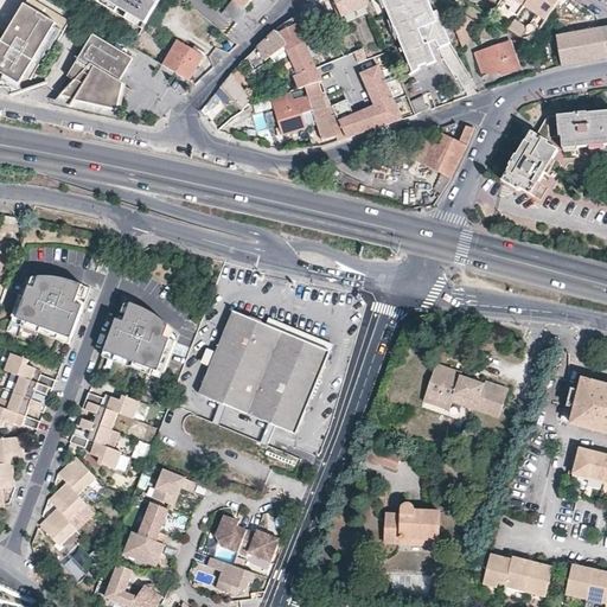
[(39,72),(70,21),(33,0),(27,0),(0,46),(0,87),(4,82),(11,87),(12,89),(14,95),(44,84),(39,72)]
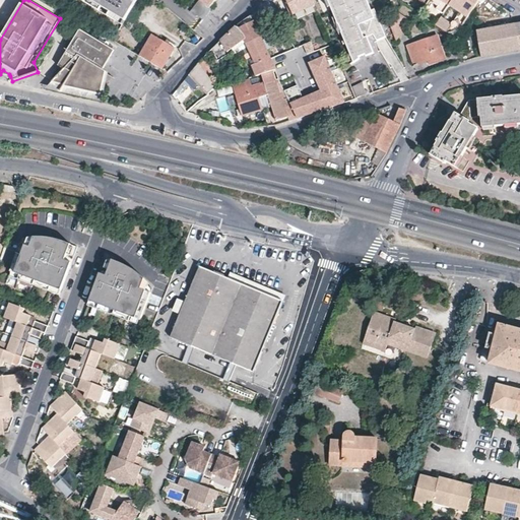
[(103,8),(89,0),(80,0),(100,12),(103,8)]
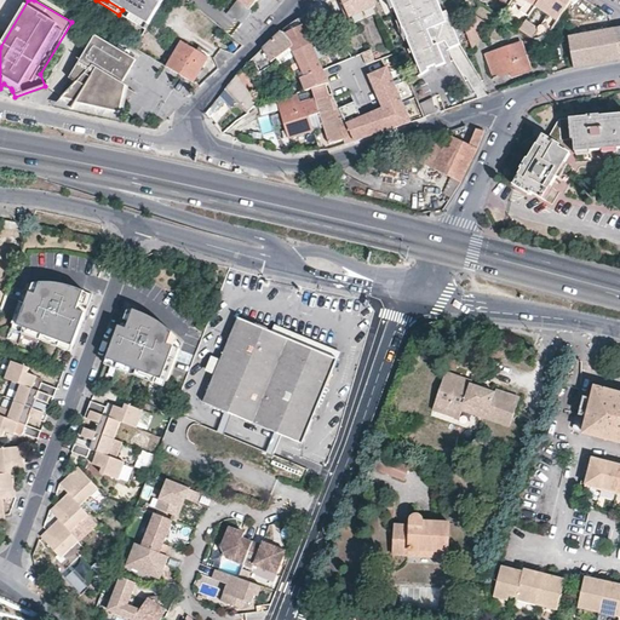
[(107,0),(122,10),(132,16),(149,27),(165,0),(107,0)]
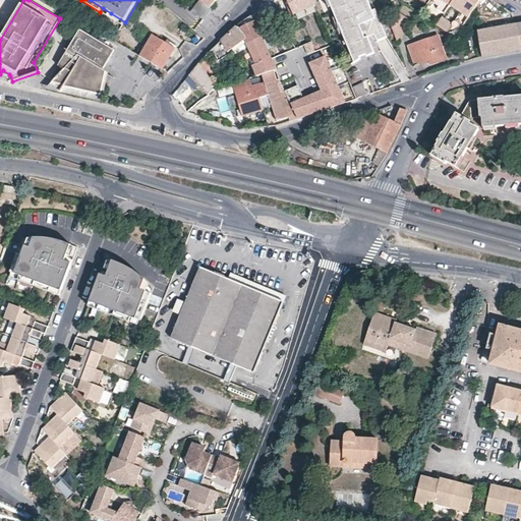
[(200,0),(193,9),(194,15),(196,16),(198,16),(204,20),(209,14),(213,10),(200,0)]
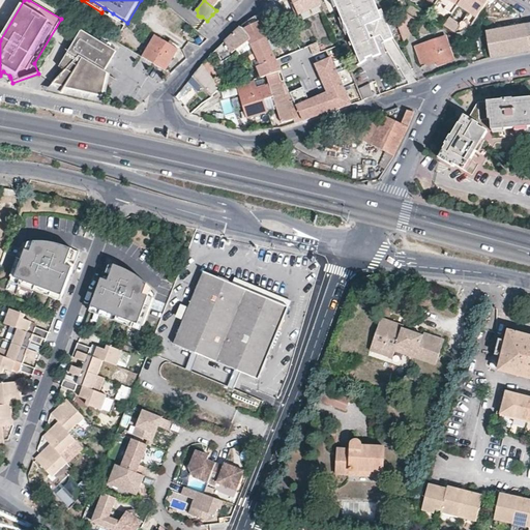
[(203,0),(204,0),(216,10),(218,7),(216,5),(221,0),(203,0)]
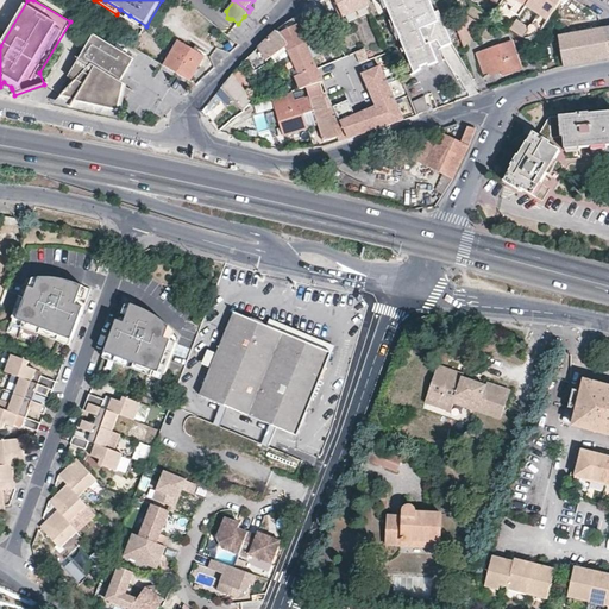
[(363,8),(370,6),(366,0),(336,0),(343,17),(363,8)]
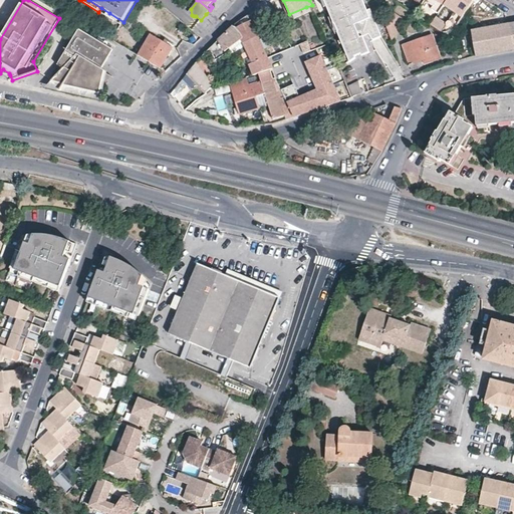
[(355,0),(353,1),(352,0),(322,0),(349,63),(354,59),(353,57),(359,55),(360,57),(364,55),(368,54),(361,38),(367,36),(372,40),(379,37),(372,19),(369,20),(360,0),(355,0)]
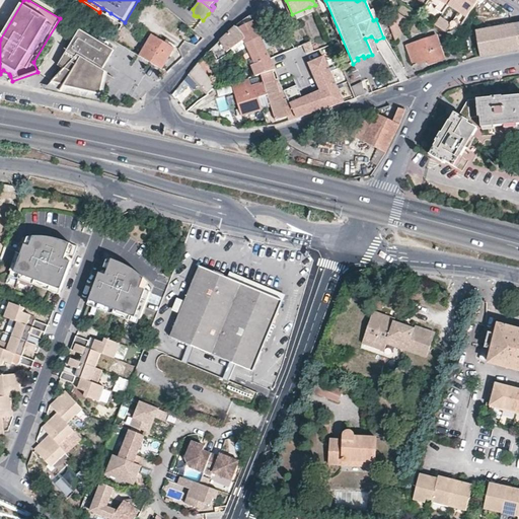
[(436,9),(443,14),(448,6),(449,7),(453,0),(438,0),(441,2),(436,9)]
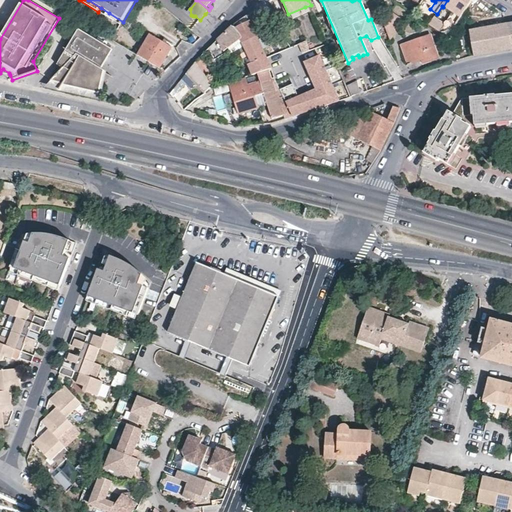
[(470,5),(472,0),(447,0),(443,7),(452,13),(460,19),(470,5)]
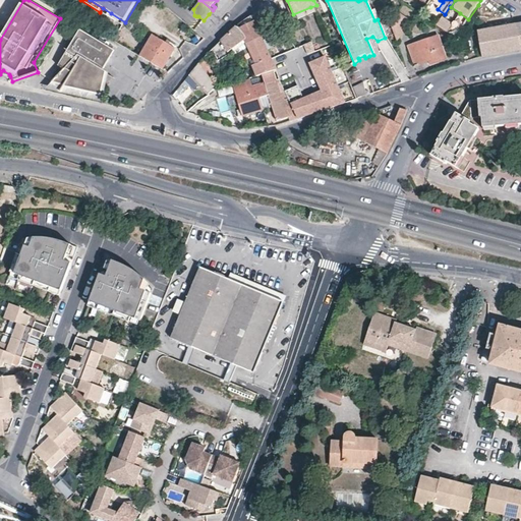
[(313,15),(320,12),(316,5),(310,7),(313,15)]
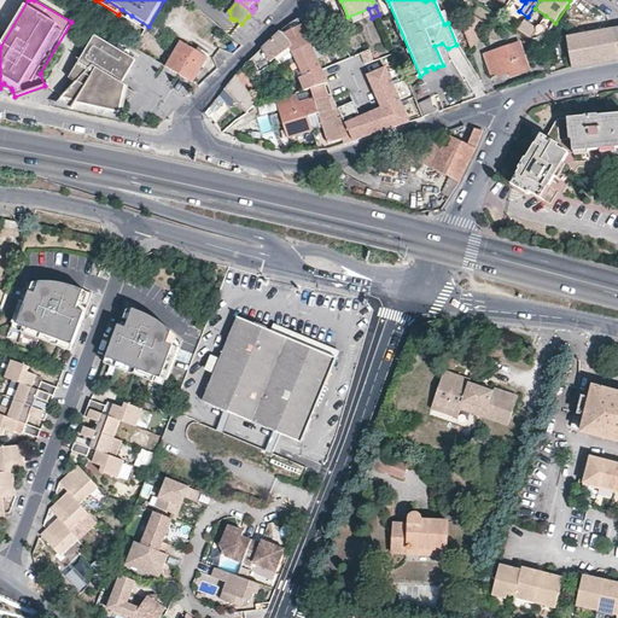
[(509,27),(517,31),(524,21),(528,17),(519,11),(509,27)]
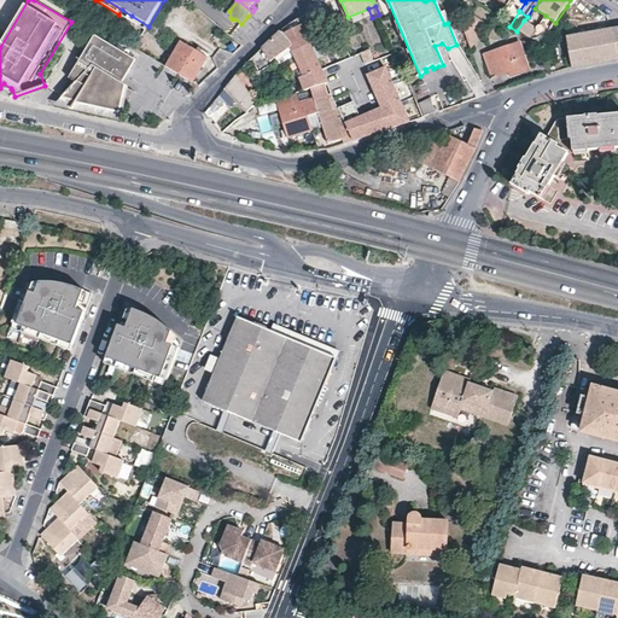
[(462,25),(471,50),(487,25),(470,15),(462,25)]
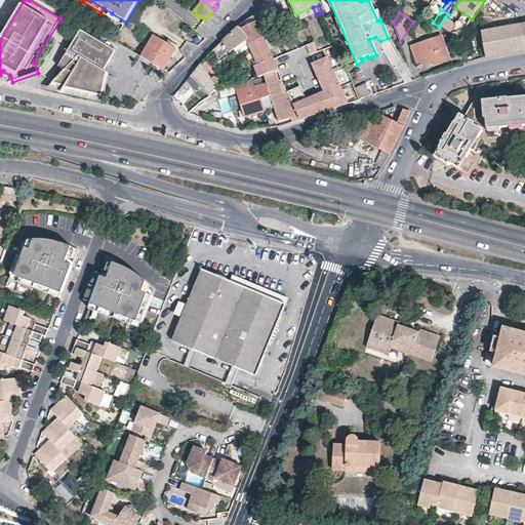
[(124,27),(126,23),(112,13),(110,17),(124,27)]
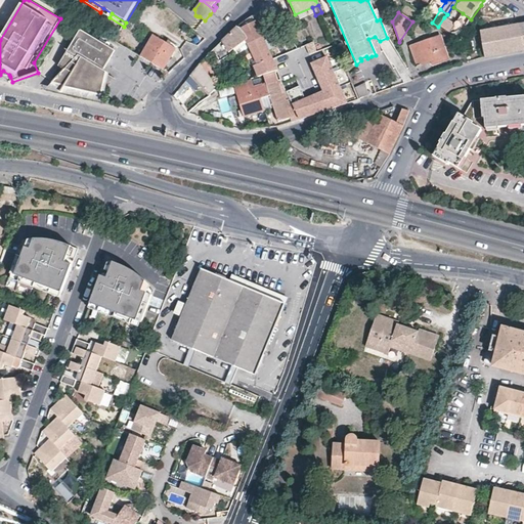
[(457,40),(471,19),(463,13),(455,26),(444,17),(438,27),(457,40)]
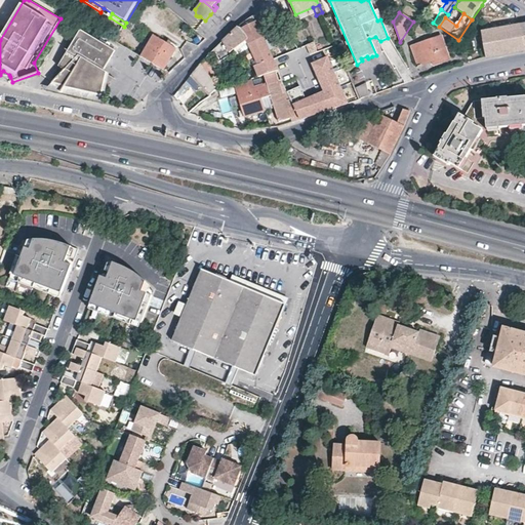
[(269,37),(268,36),(265,28),(261,29),(256,17),(254,18),(256,23),(240,30),(245,39),(247,43),(264,39),(269,37)]
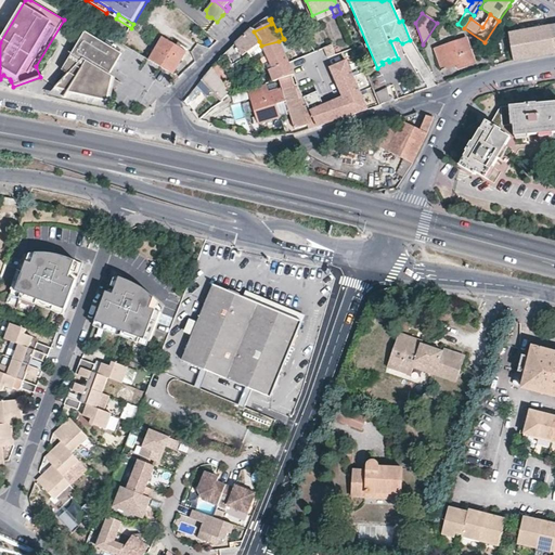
[(554,25),(549,27),(510,35),(514,62),(554,53),(554,25)]
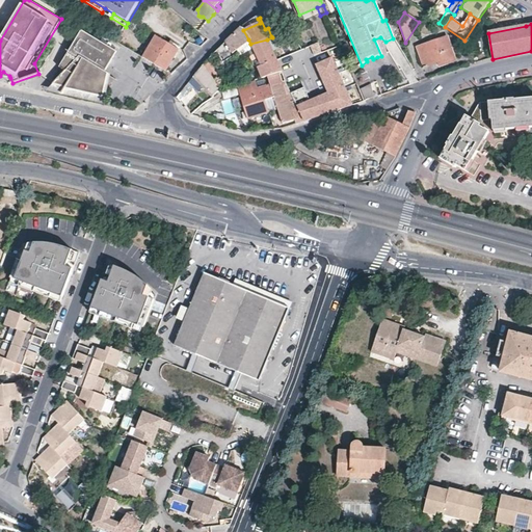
[(235,53),(248,40),(243,30),(242,28),(236,34),(217,52),(219,56),(223,63),(236,55),(235,53)]
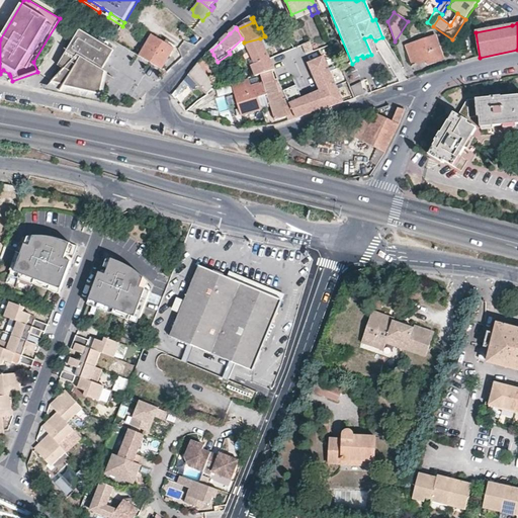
[(63,70),(55,78),(64,87),(99,94),(104,73),(101,71),(108,60),(113,51),(79,29),(58,66),(63,70)]
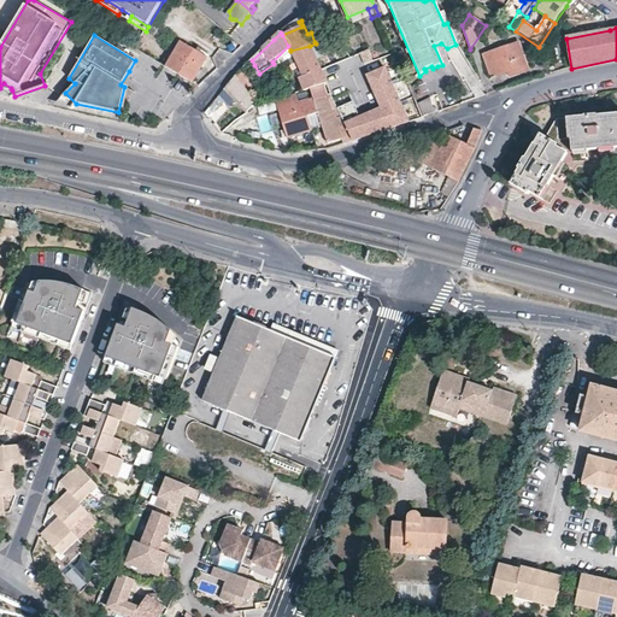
[(209,59),(183,42),(177,52),(168,69),(193,84),(209,59)]
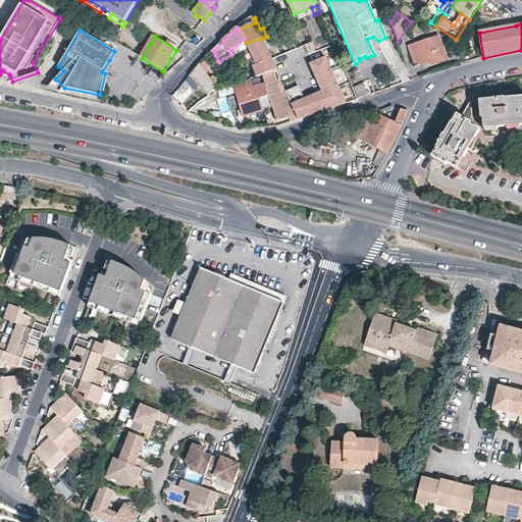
[(447,60),(439,37),(411,45),(416,65),(425,63),(431,61),(432,65),(447,60)]
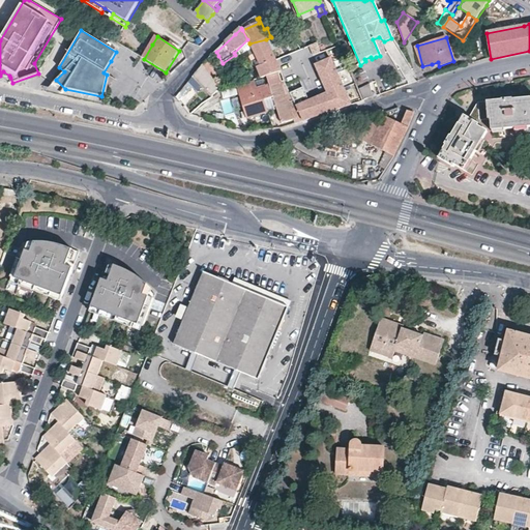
[(281,72),(266,39),(249,43),(258,60),(252,63),(256,71),(259,70),(262,79),(266,78),(277,74),(281,72)]
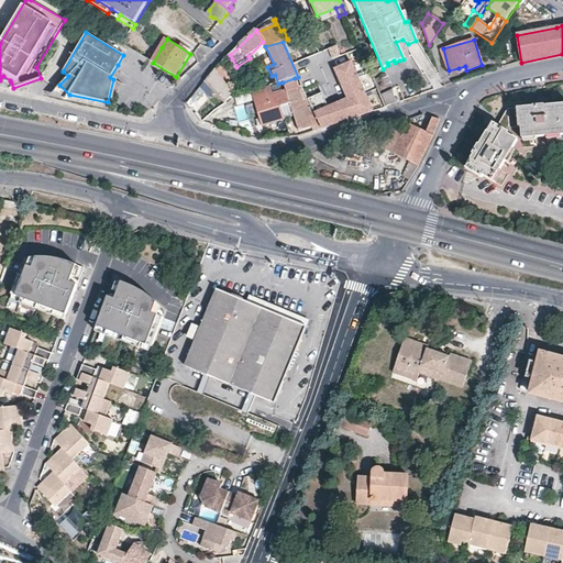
[(337,46),(329,50),(333,59),(341,56),(337,46)]
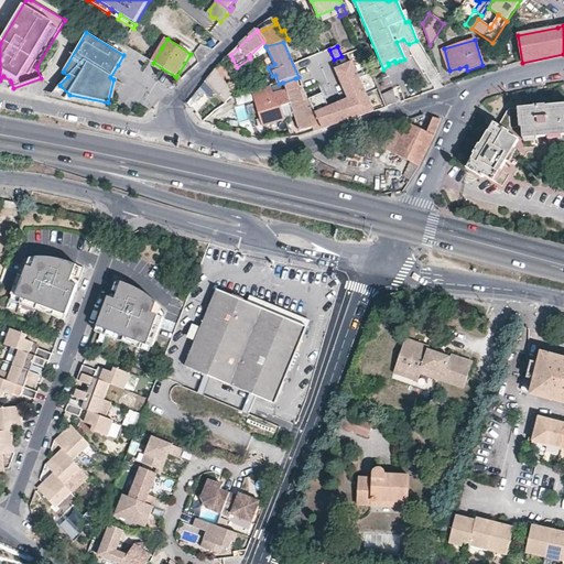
[(370,73),(365,60),(358,62),(364,76),(370,73)]
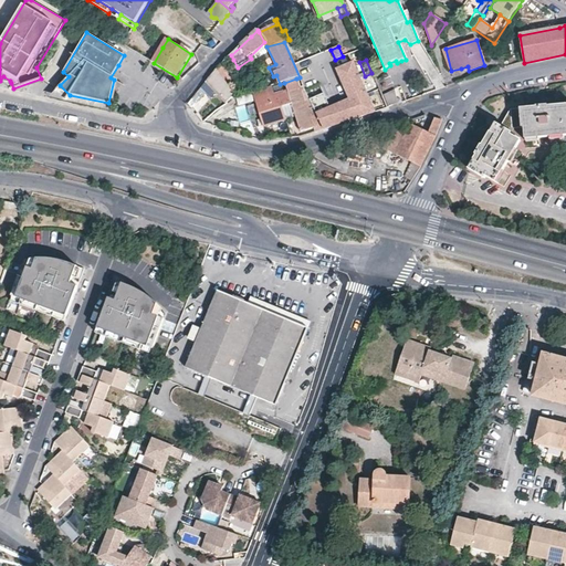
[(337,71),(349,101),(350,103),(348,104),(349,108),(347,109),(353,121),(368,115),(375,113),(354,63),(337,71)]
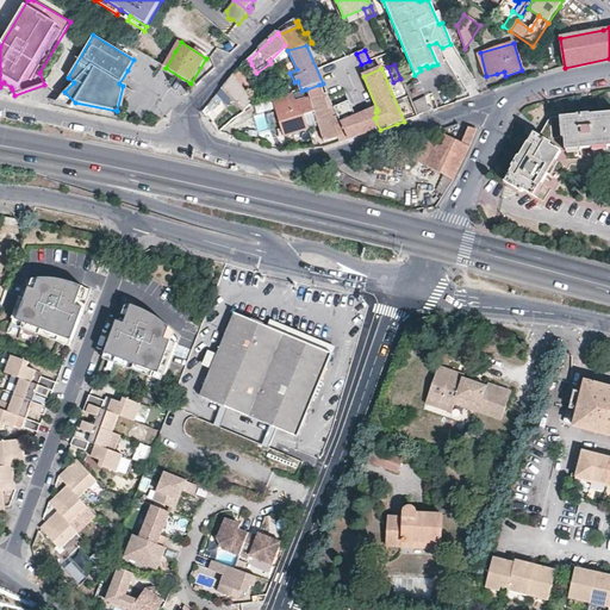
[(249,107),(255,106),(238,81),(235,75),(224,88),(229,94),(243,112),(249,107)]
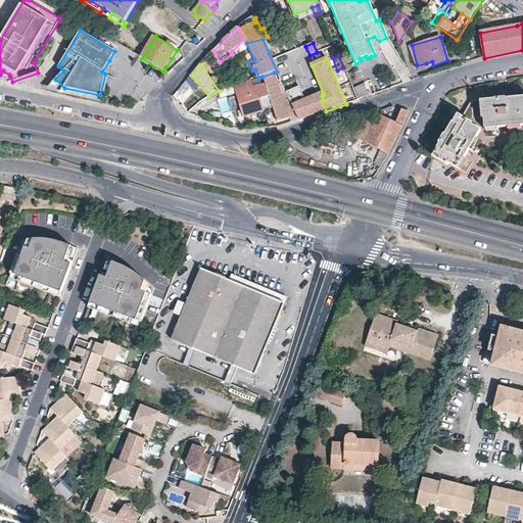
[(3,70),(0,75),(2,76),(6,79),(11,82),(12,82),(10,77),(9,75),(3,70)]
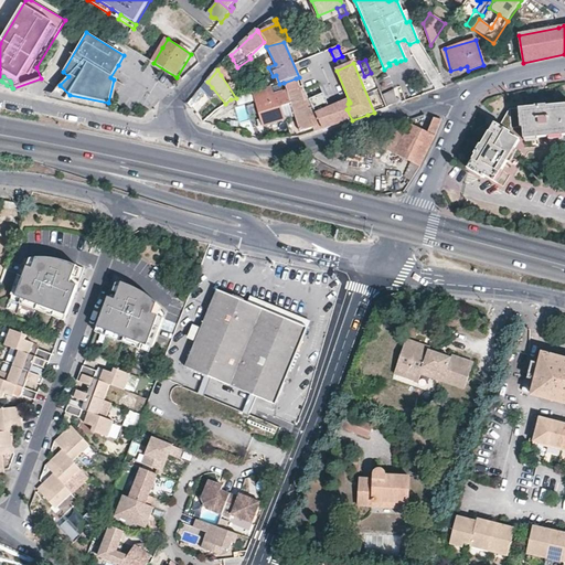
[(284,83),(285,87),(287,93),(300,88),(296,78),(284,83)]
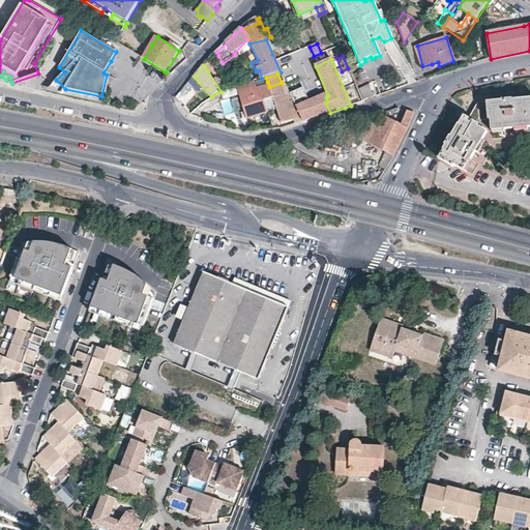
[(110,77),(107,75),(101,96),(99,105),(104,106),(110,77)]
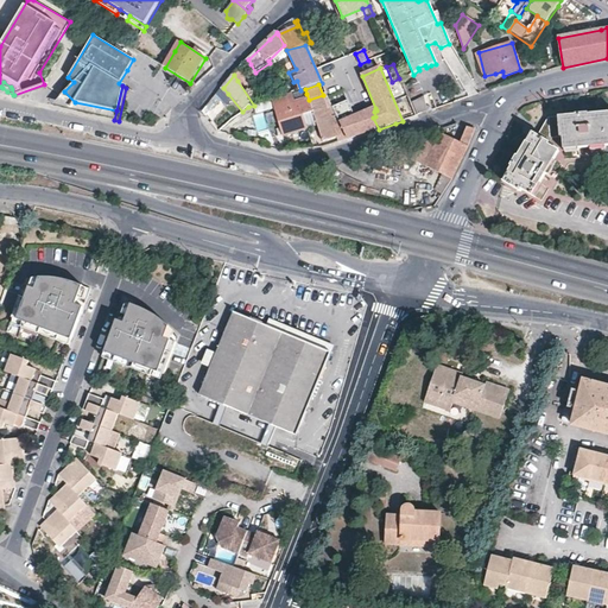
[(228,94),(223,88),(215,97),(220,103),(228,94)]
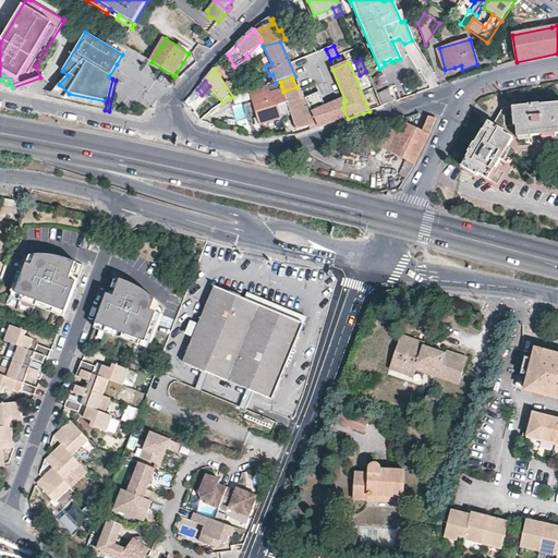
[(372,111),(383,107),(377,94),(372,82),(367,84),(370,92),(364,94),(372,111)]
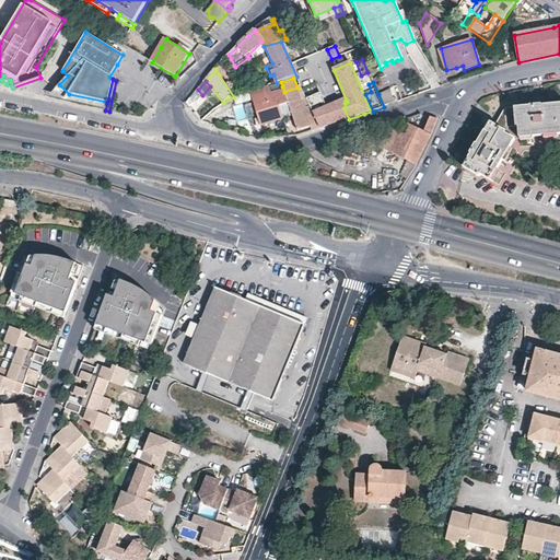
[(68,102),(69,94),(59,84),(47,97),(68,102)]
